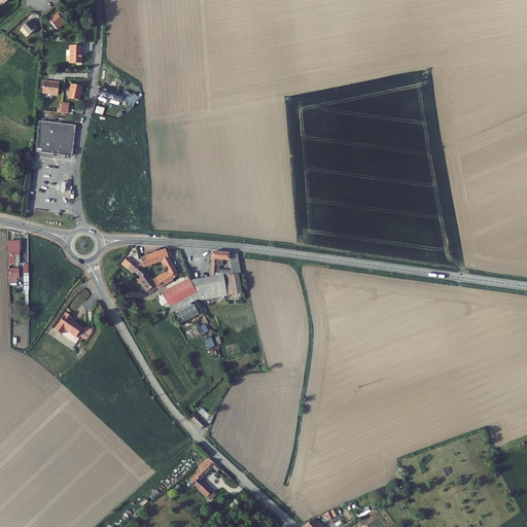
[(51,20),(59,28),(66,22),(64,20),(68,18),(62,9),(55,15),(55,16),(51,20)]
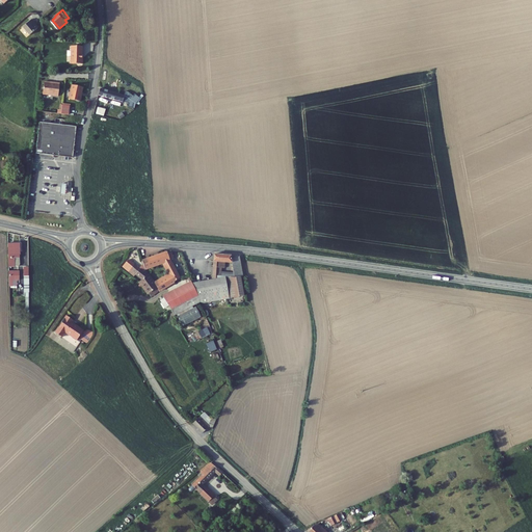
[(24,25),(30,33),(40,26),(36,22),(36,21),(33,17),(24,25)]
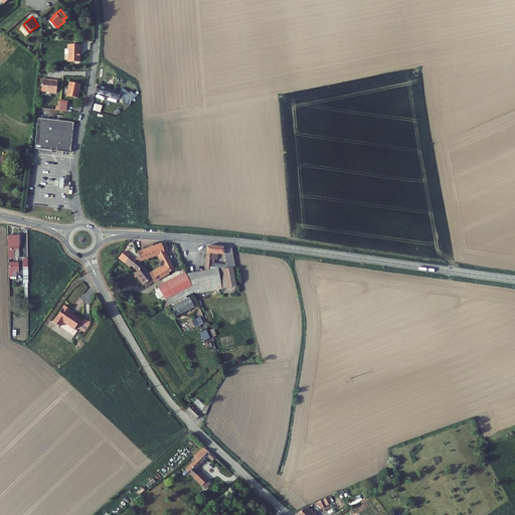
[(81,42),(70,41),(69,58),(81,59),(81,53),(80,53),(81,42)]
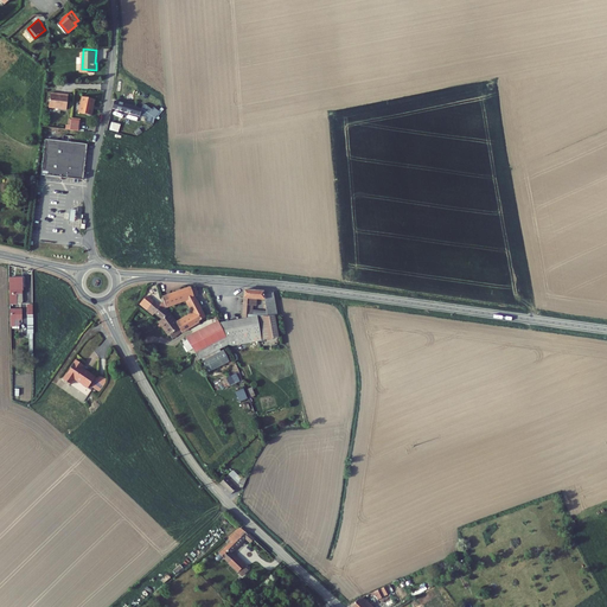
[(52,90),(50,106),(68,108),(69,93),(61,91),(61,93),(58,93),(57,91),(52,90)]
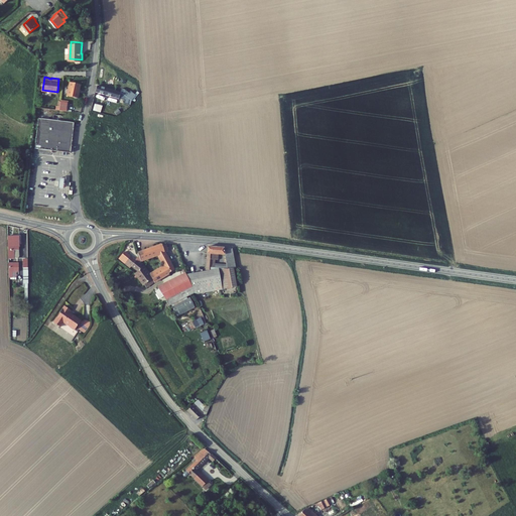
[(71,81),(69,94),(80,97),(81,92),(80,91),(82,83),(71,81)]
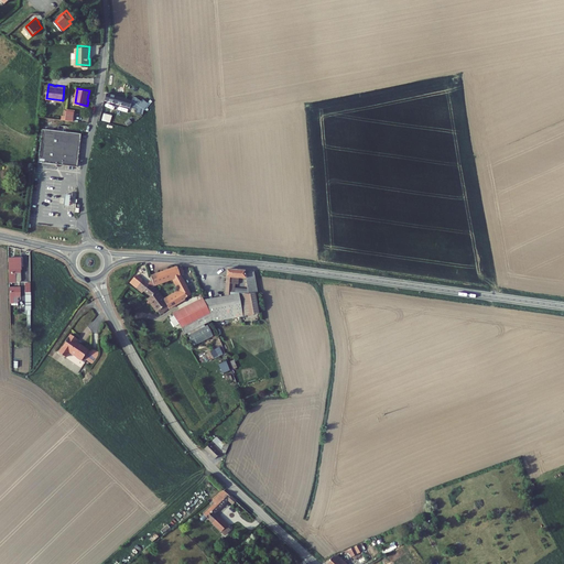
[(106,89),(104,96),(130,105),(132,97),(106,89)]
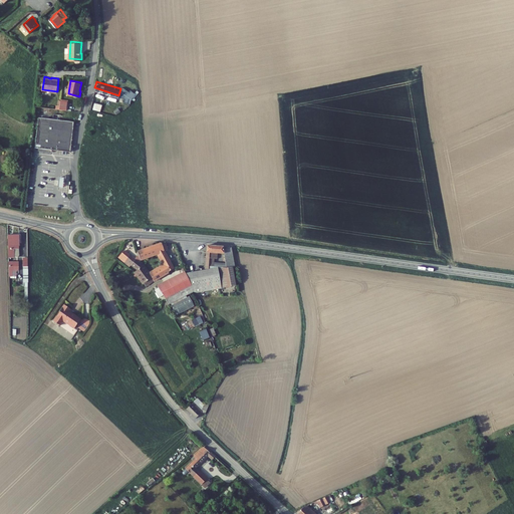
[(57,99),(56,109),(66,110),(67,101),(57,99)]
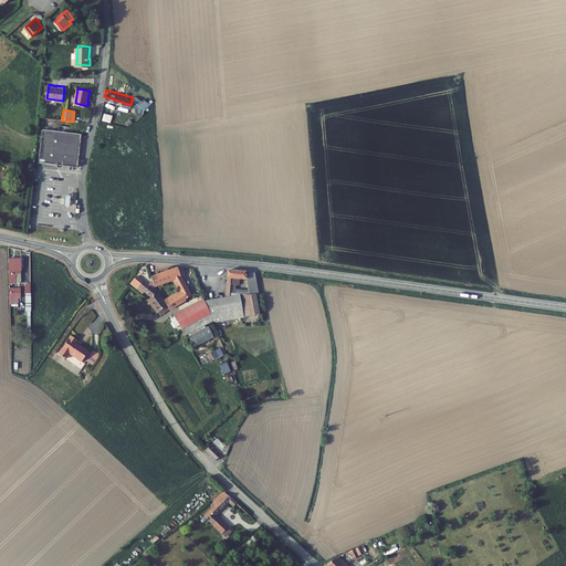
[(43,129),(39,164),(42,164),(58,166),(77,169),(82,135),(43,129)]
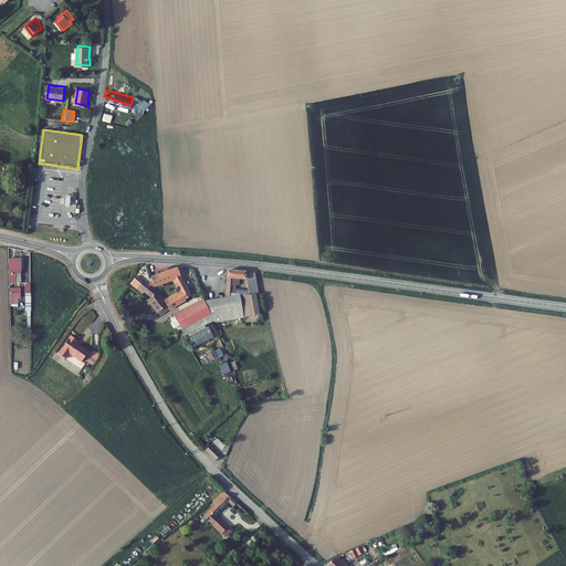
[(20,268),(20,255),(8,257),(9,281),(14,281),(14,271),(20,271),(20,268)]
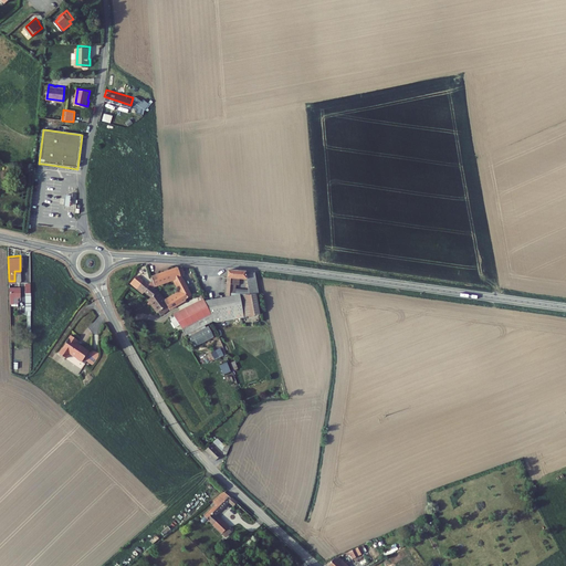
[(185,274),(182,268),(176,268),(150,279),(153,284),(154,286),(169,280),(170,283),(174,282),(179,292),(161,303),(156,294),(148,300),(146,302),(157,316),(165,311),(191,295),(180,275),(185,274)]
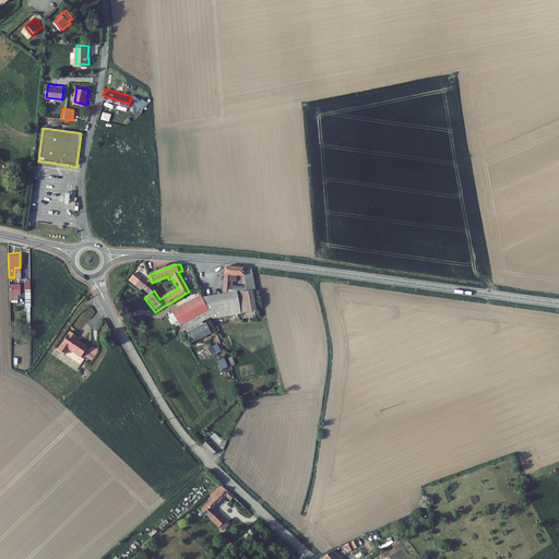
[(251,270),(224,269),(223,282),(234,282),(234,275),(241,276),(242,293),(252,292),(253,292),(251,270)]
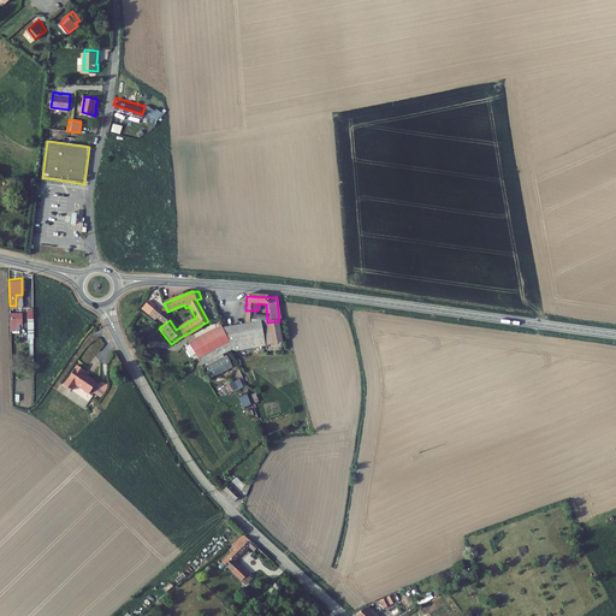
[(155,321),(161,326),(170,320),(167,318),(164,315),(167,312),(166,309),(161,314),(146,301),(138,311),(153,323),(155,321)]
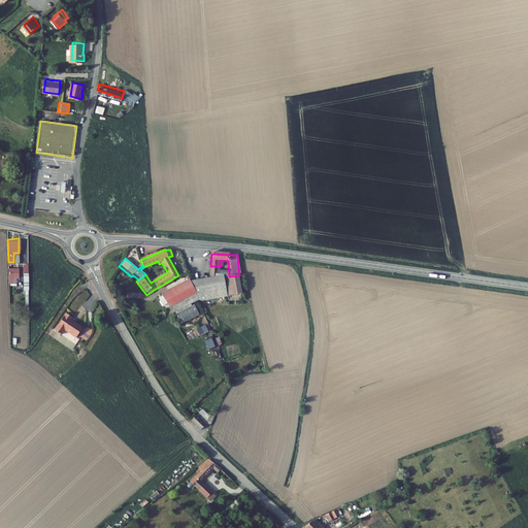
[(14,266),(8,266),(8,275),(19,274),(19,266),(14,266)]
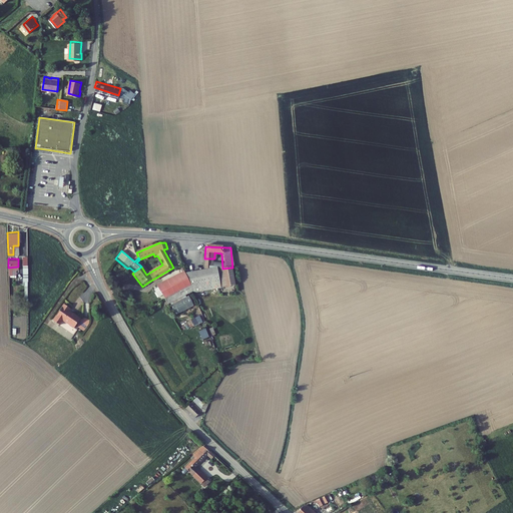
[(214,259),(204,259),(204,267),(211,268),(222,269),(221,260),(214,259)]
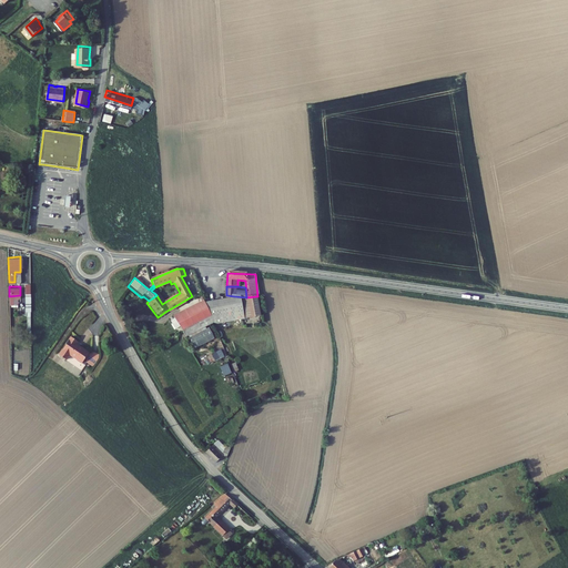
[(234,296),(203,302),(213,323),(260,315),(256,296),(246,297),(234,296)]
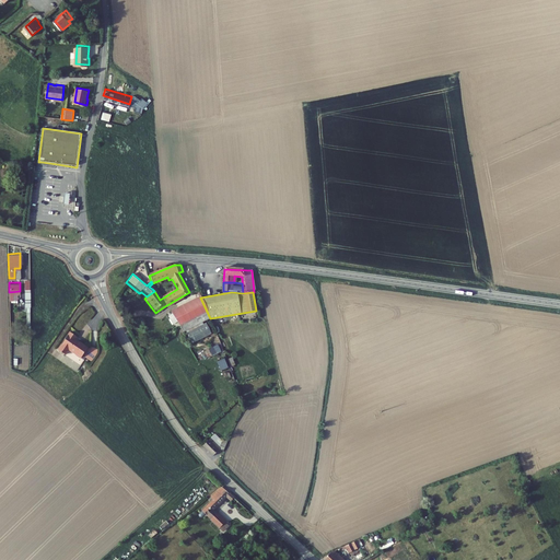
[(199,296),(170,311),(181,334),(210,318),(200,298),(199,296)]
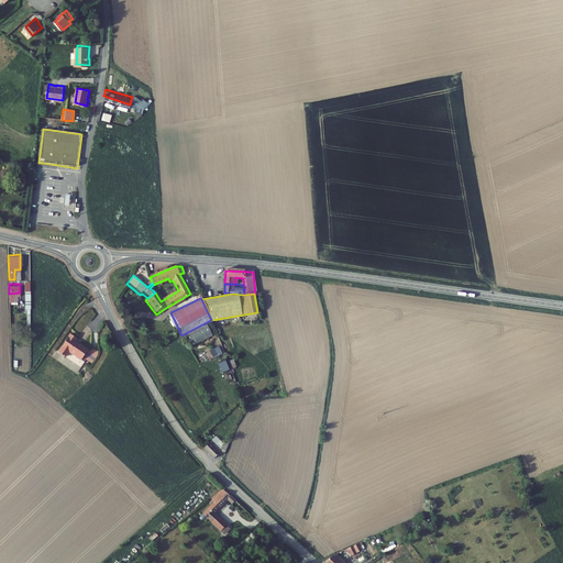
[(69,330),(58,349),(65,353),(68,348),(81,355),(88,345),(77,338),(76,340),(74,338),(76,334),(69,330)]
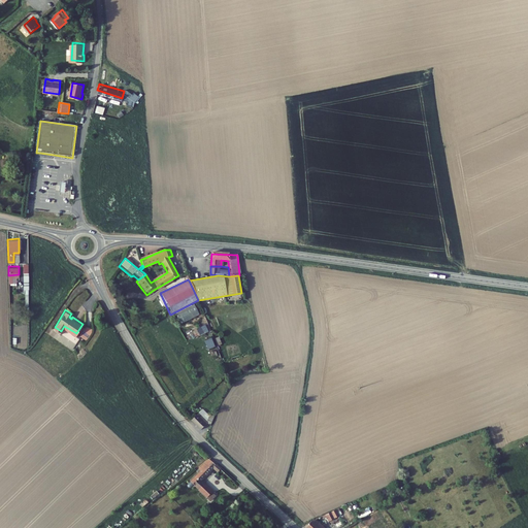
[(207,399),(193,417),(202,426),(210,417),(203,410),(206,407),(206,408),(210,404),(208,403),(210,401),(207,399)]
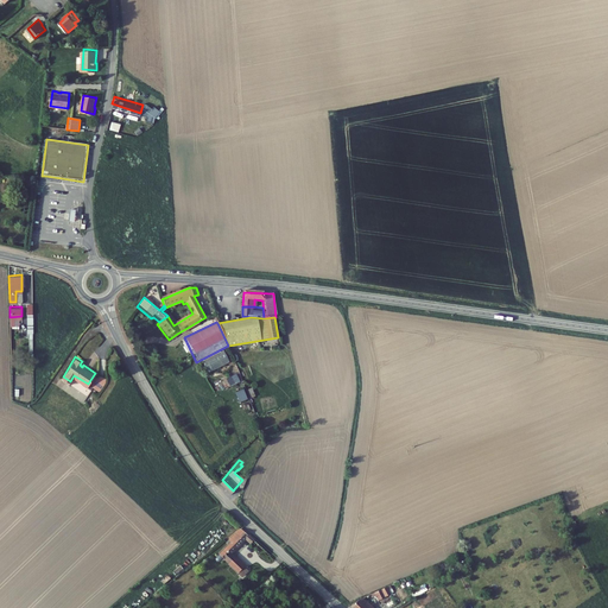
[(254,537),(242,526),(228,539),(230,542),(220,551),(226,557),(232,550),(246,537),(249,540),(254,537)]
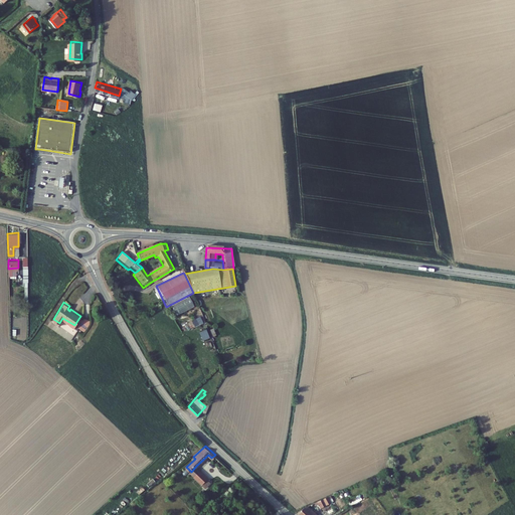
[(191,472),(194,475),(200,469),(196,466),(191,472)]
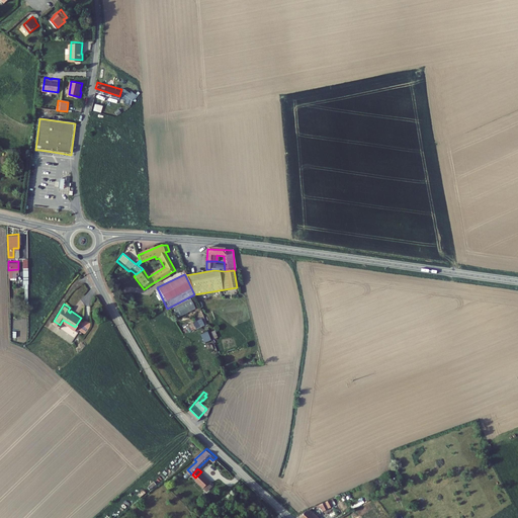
[(195,478),(207,489),(212,483),(201,471),(195,478)]
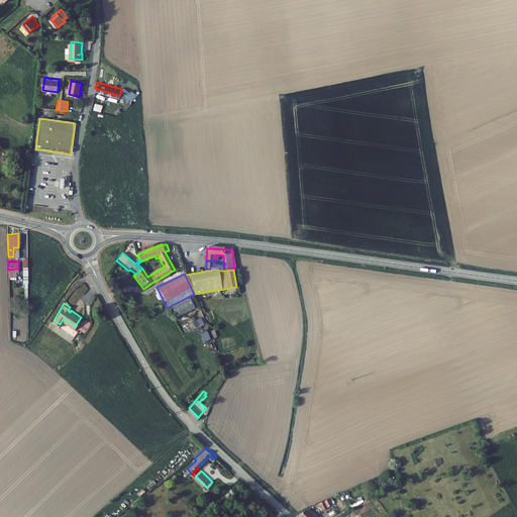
[(330,497),(320,502),(323,509),(333,505),(330,497)]
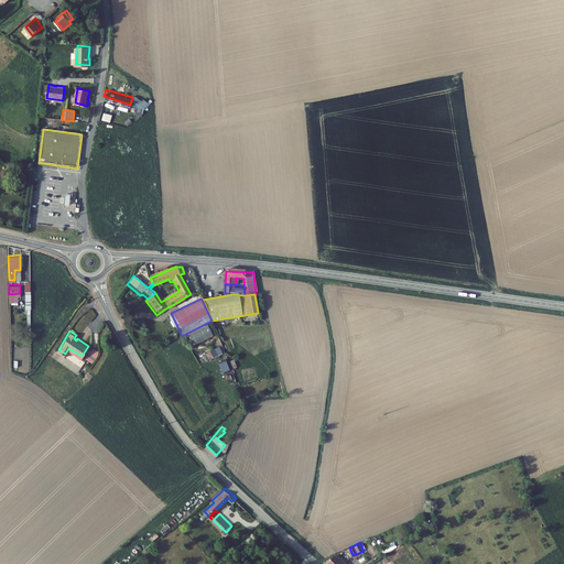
[(332,555),(326,561),(331,563),(342,563),(346,561),(337,553),(332,555)]
